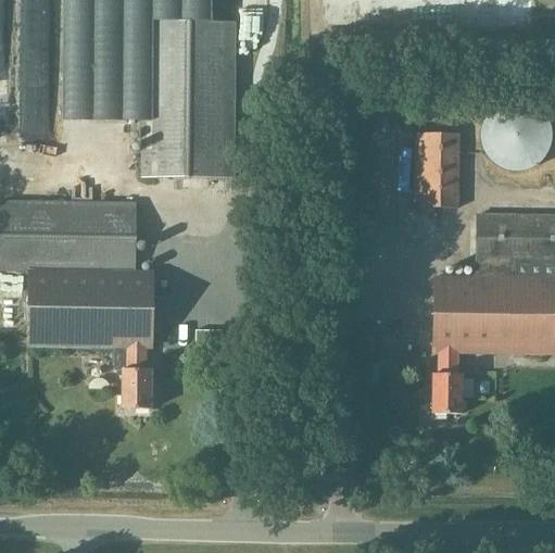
[(63,0),(63,117),(140,117),(140,20),(211,20),(210,0),(63,0)]
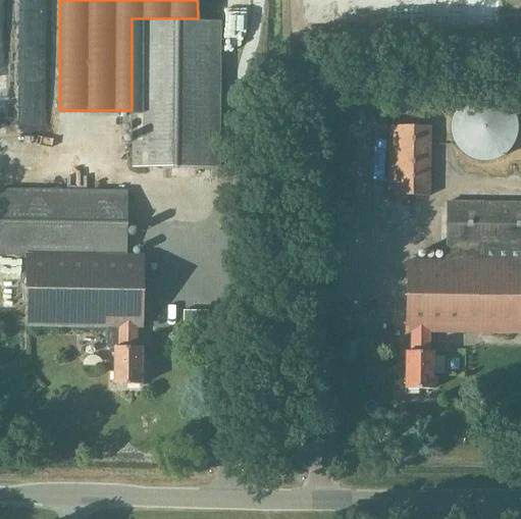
[(132,110),(132,165),(218,165),(218,18),(198,18),(132,18),(132,110)]
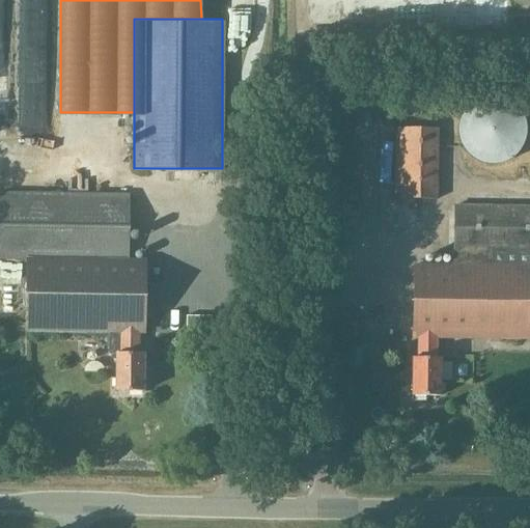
[(495,161),(497,161),(501,160),(503,159),(506,158),(509,156),(511,155),(513,153),(515,150),(518,148),(519,146),(521,144),(522,142),(523,140),(524,138),(524,135),(525,132),(525,130),(525,127),(525,123),(525,120),(524,117),(523,114),(522,111),(520,108),(519,106),(517,104),(513,101),(511,100),(509,98),(506,95),(504,94),(501,93),(498,93),(496,92),(493,92),(491,92),(489,92),(483,93),(480,94),(478,94),(475,96),(473,98),(470,100),(468,102),(466,104),(464,106),(462,109),(461,112),(458,114),(457,117),(457,120),(456,123),(456,127),(456,130),(457,133),(457,135),(458,138),(459,140),(461,142),(462,145),(463,147),(465,148),(467,150),(469,153),(471,155),(473,157),(476,158),(478,159),(481,160),(484,161),(487,161),(491,161),(495,161)]
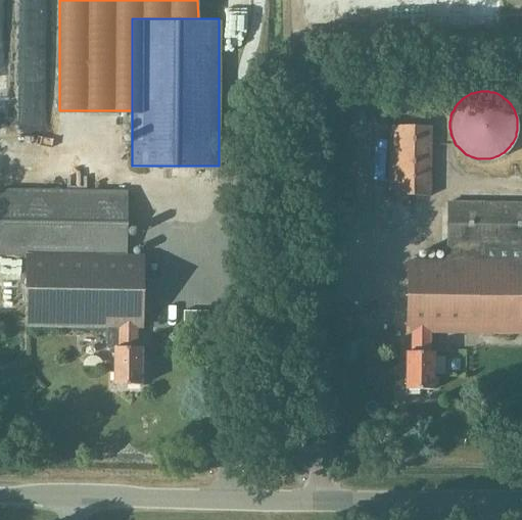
[(431,194),(432,124),(387,124),(387,194),(431,194)]
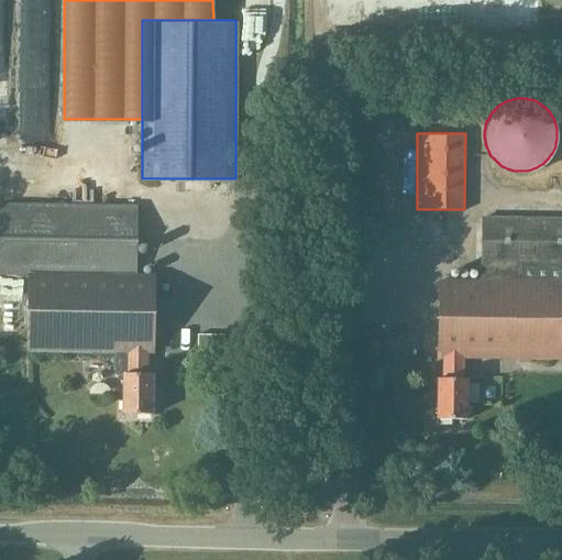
[(29,272),(136,273),(138,201),(0,198),(0,272),(29,273),(29,272)]
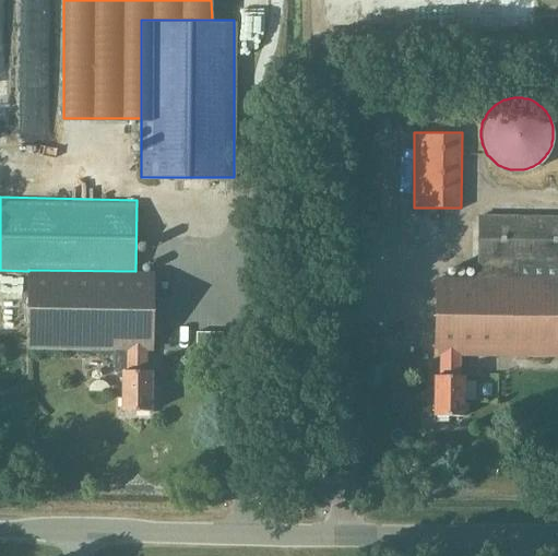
[(557,354),(557,214),(478,213),(477,276),(436,275),(435,352),(439,352),(439,374),(434,374),(434,414),(462,414),(463,375),(459,375),(459,353),(557,354)]
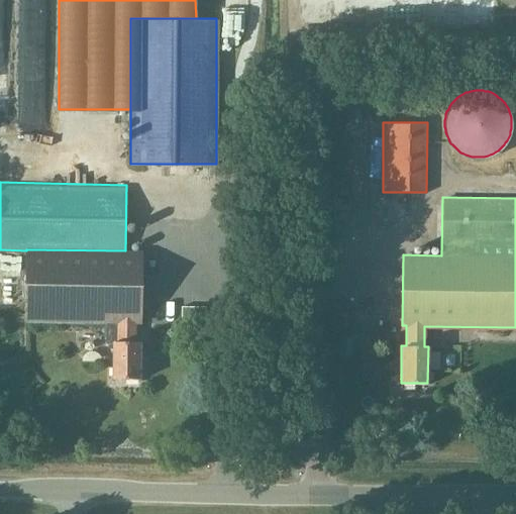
[(141,250),(125,250),(26,249),(26,250),(25,319),(106,320),(105,341),(113,341),(112,378),(139,378),(139,341),(135,341),(135,321),(140,321),(141,250)]
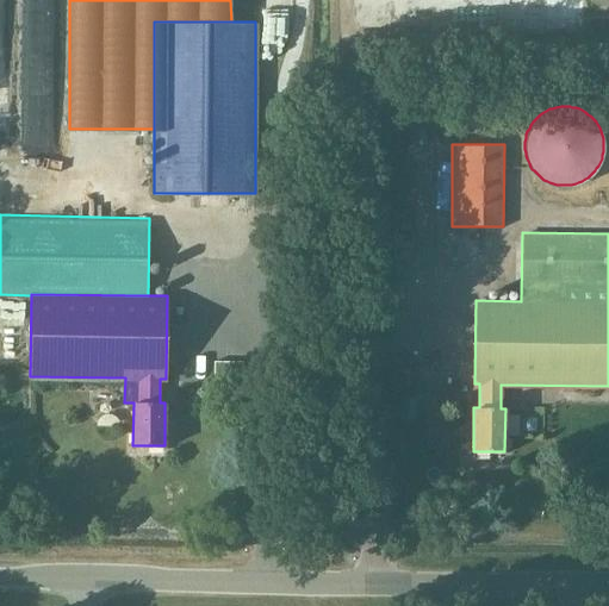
[(242,387),(242,360),(213,360),(213,387),(242,387)]
